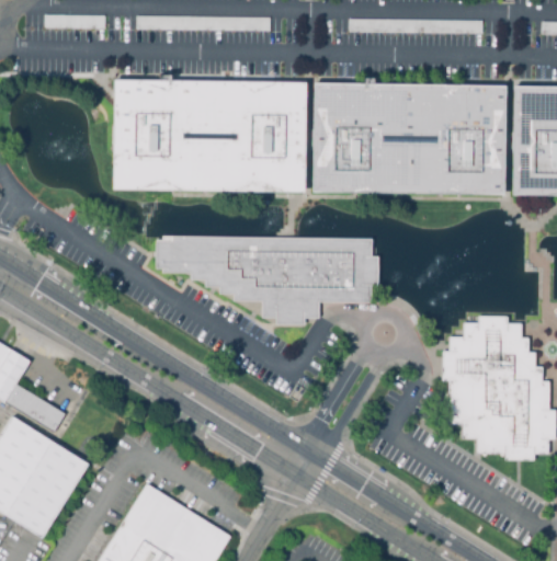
[(114,79),(115,185),(302,190),(307,87),(114,79)]
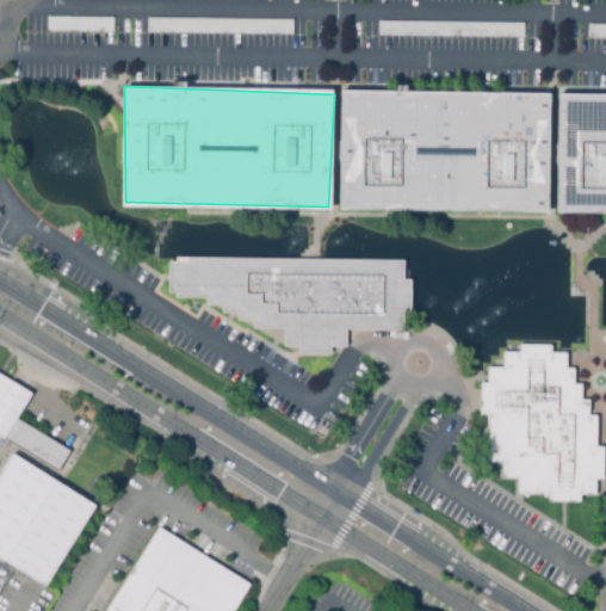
[(341,88),(550,93),(548,211),(340,207),(341,88)]
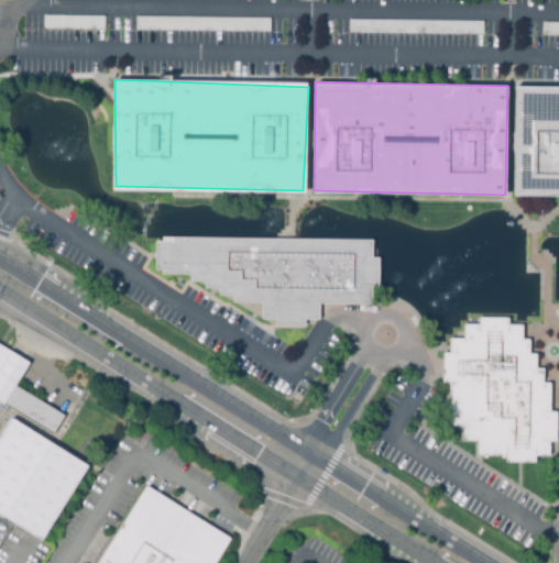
[(517,85),(558,86),(558,196),(516,196),(517,85)]
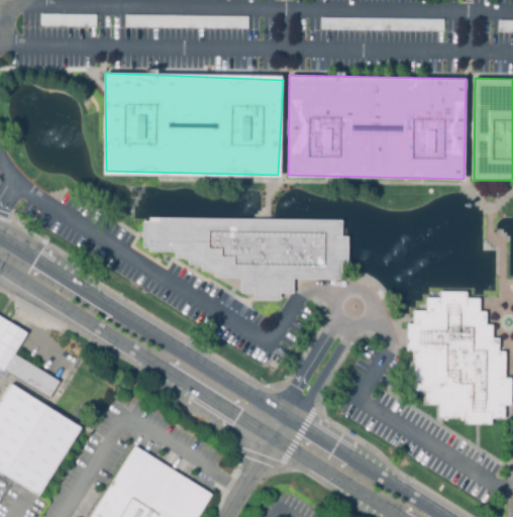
[(151,217),(151,223),(145,223),(145,247),(151,247),(150,252),(177,252),(176,260),(190,260),(190,267),(203,267),(203,272),(216,272),(216,278),(243,278),(242,293),(255,293),(255,301),(282,301),(282,296),(295,296),(295,279),(347,279),(350,273),(351,236),(344,236),(345,219),(151,217)]
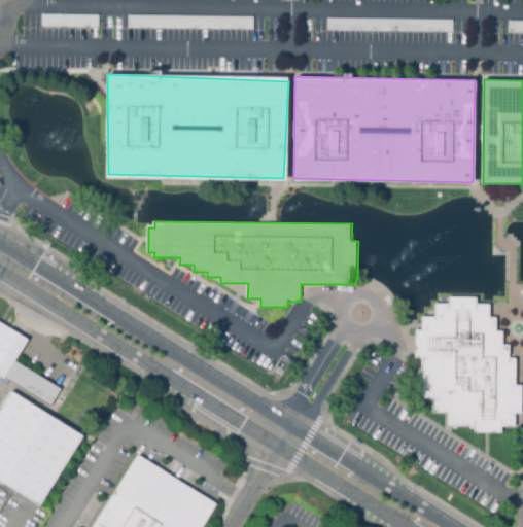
[(475,295),(449,295),(449,303),(436,302),(436,314),(420,313),(420,327),(414,327),(413,355),(421,355),(421,395),(432,395),(432,410),(447,410),(447,424),(472,424),(472,430),(501,430),(501,425),(516,425),(517,413),(522,413),(522,382),(516,382),(516,356),(508,356),(508,344),(499,343),(499,331),(492,331),(492,318),(485,318),(485,304),(475,304),(475,295)]
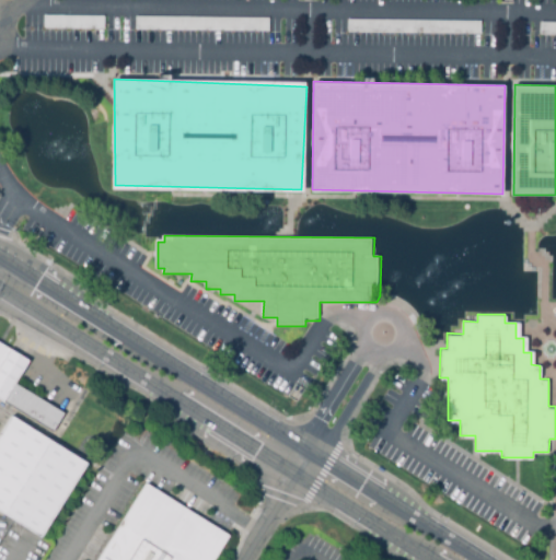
[(55,431),(0,398),(0,341),(31,360),(18,383),(66,412),(55,431)]
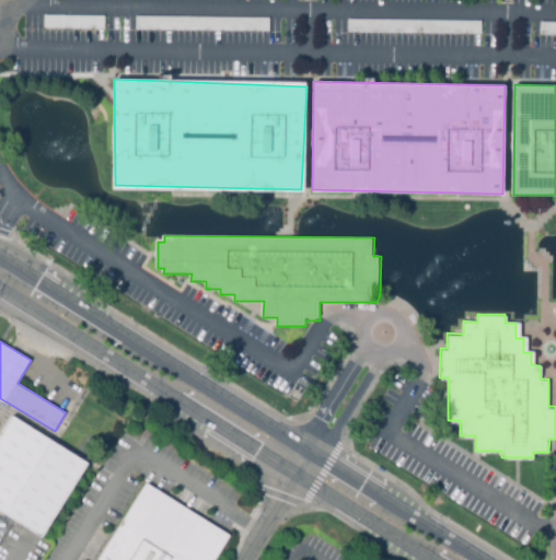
[(0,510),(0,436),(13,416),(89,463),(43,537),(0,510)]
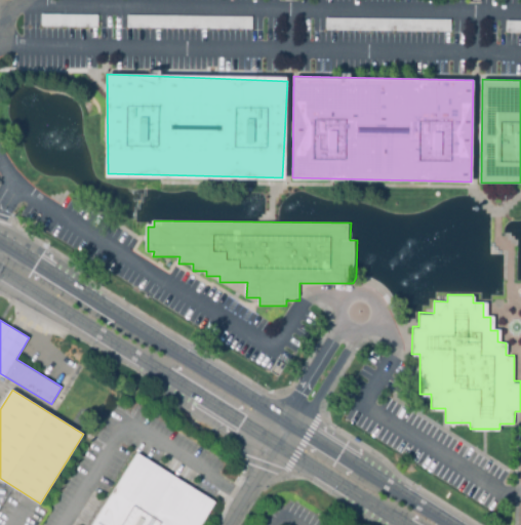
[(91,524),(137,452),(216,502),(202,524),(91,524)]
